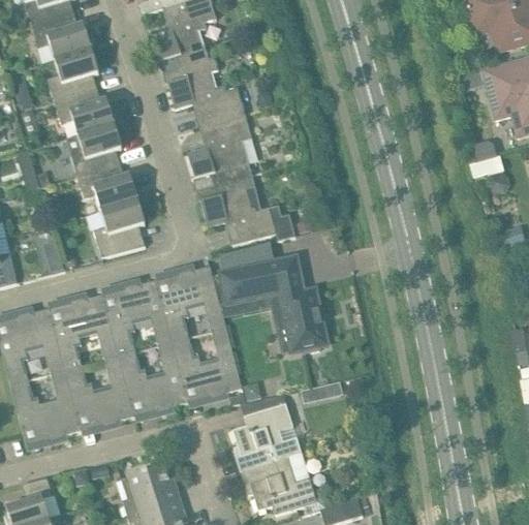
[(36,0),(24,4),(31,26),(68,14),(64,1),(68,0),(36,0)]
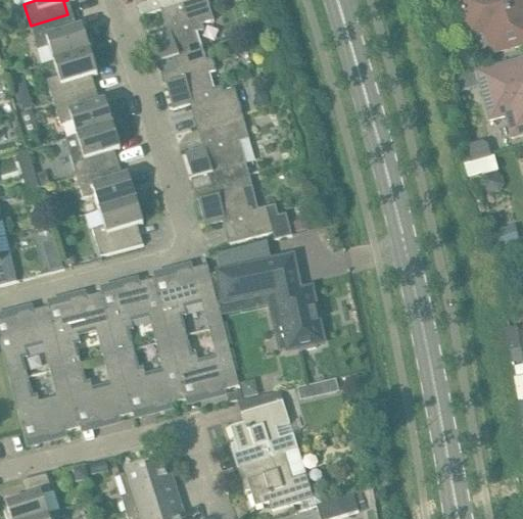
[(162,8),(186,0),(142,0),(137,2),(141,13),(161,6),(162,8)]
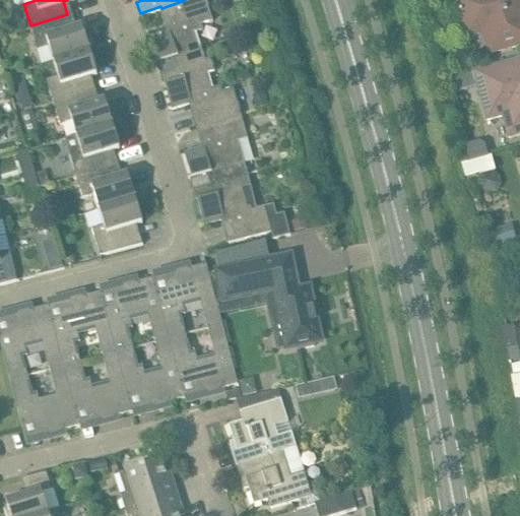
[(185,0),(161,8),(169,29),(149,36),(157,60),(173,55),(177,66),(211,56),(210,56),(205,57),(201,45),(197,46),(192,30),(202,27),(201,22),(212,18),(206,0),(185,0)]
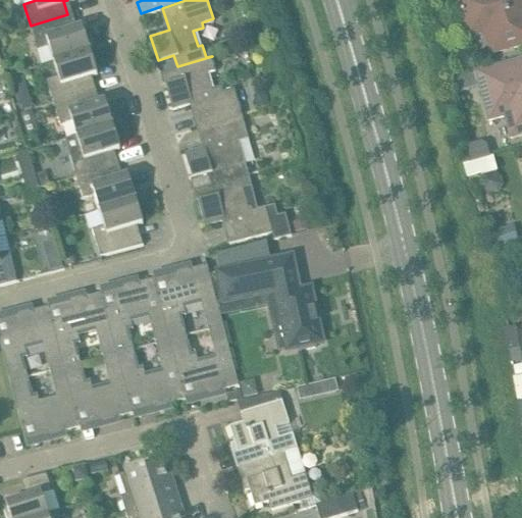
[(458,0),(465,23),(472,28),(483,24),(490,51),(521,42),(521,2),(521,0),(458,0)]
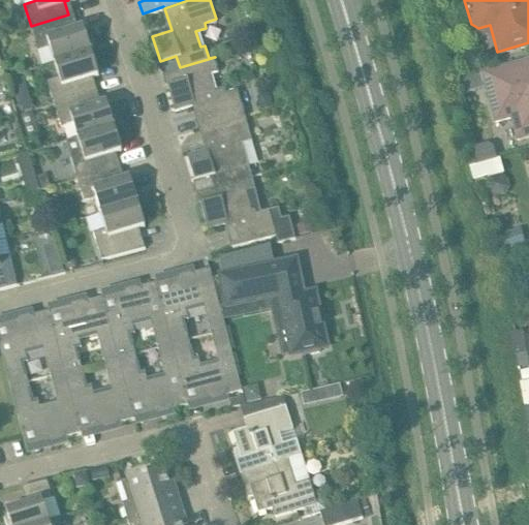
[(68,14),(31,26),(38,49),(51,45),(55,60),(91,49),(84,25),(72,28),(68,14)]
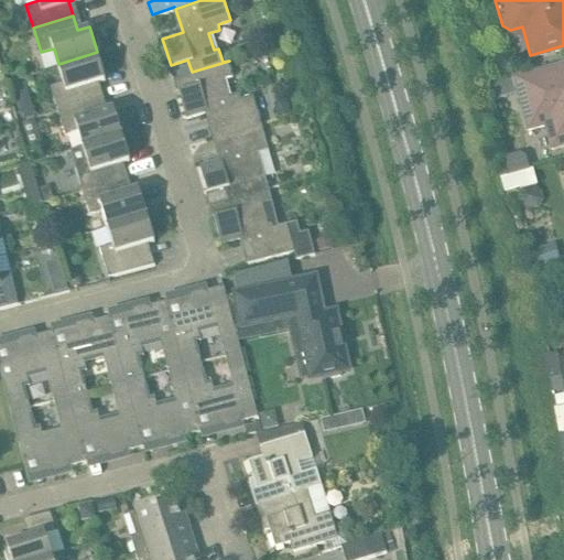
[(51,84),(57,108),(98,96),(94,82),(106,78),(97,52),(58,64),(64,81),(51,84)]
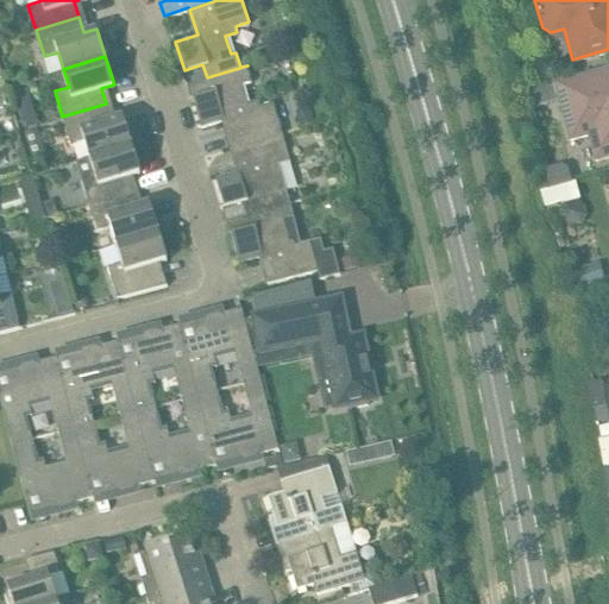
[(557,79),(554,79),(571,137),(589,132),(591,132),(597,157),(608,153),(608,63),(585,70),(557,79)]
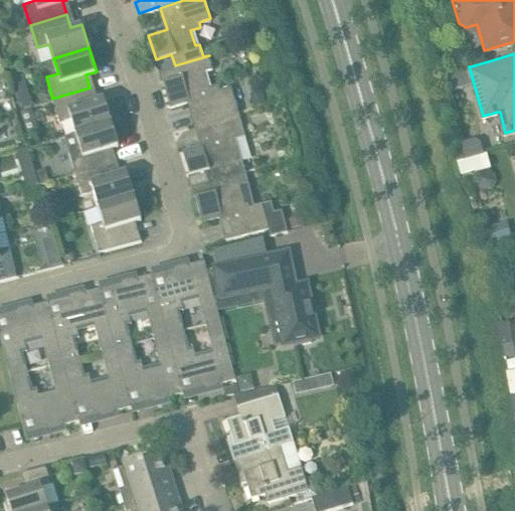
[(209,55),(175,65),(178,76),(163,80),(170,106),(189,101),(195,122),(238,110),(231,84),(219,89),(217,83),(207,86),(203,70),(212,68),(209,55)]
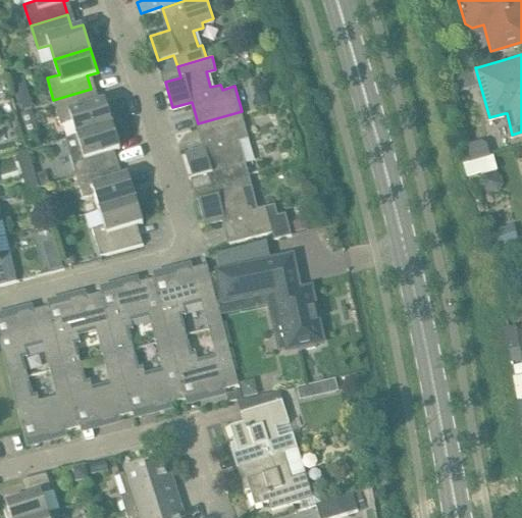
[(468,68),(456,72),(460,89),(472,86),(468,68)]
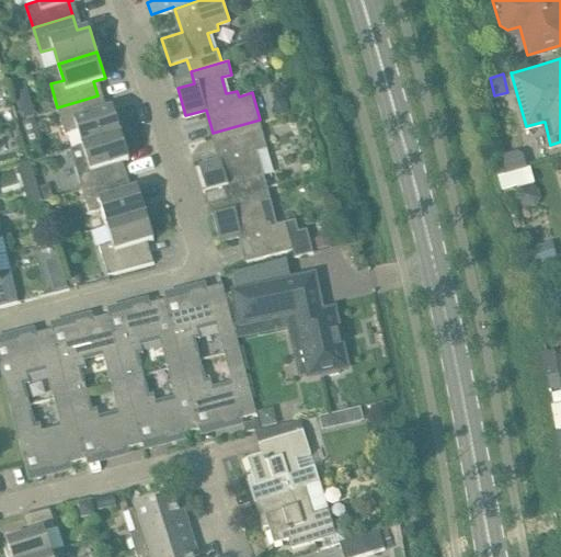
[(78,127),(82,144),(122,132),(114,106),(102,110),(98,95),(57,108),(65,132),(78,127)]
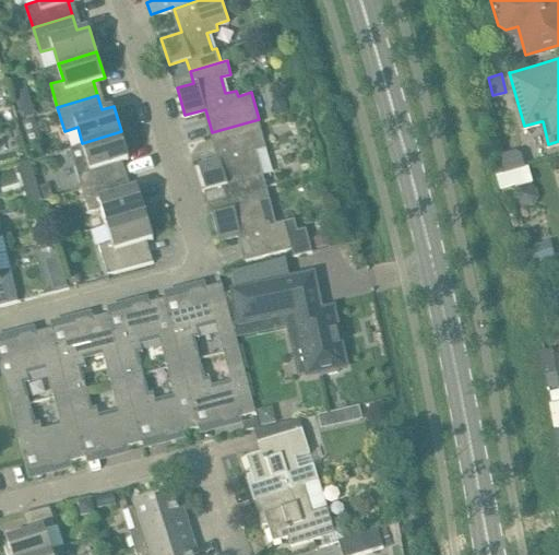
[(285,97),(272,101),(276,114),(288,109),(285,97)]
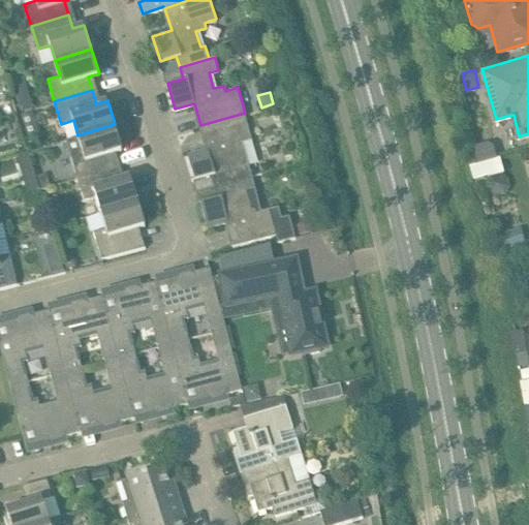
[(245,113),(200,125),(207,148),(187,153),(194,179),(211,175),(213,185),(252,175),(248,162),(246,163),(240,142),(252,139),(245,113)]
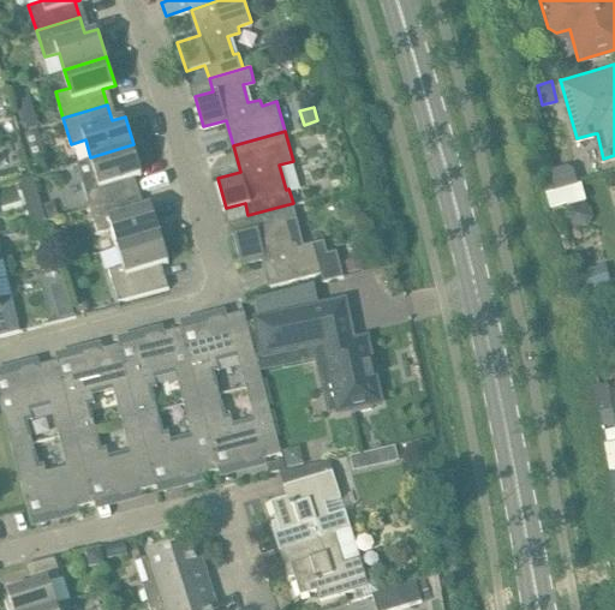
[(82,179),(90,205),(133,192),(129,177),(142,173),(133,144),(90,157),(96,175),(82,179)]
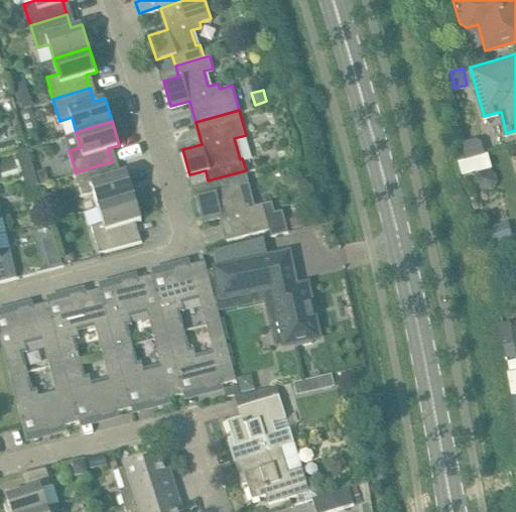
[(487,150),(482,131),(469,135),(474,153),(487,150)]
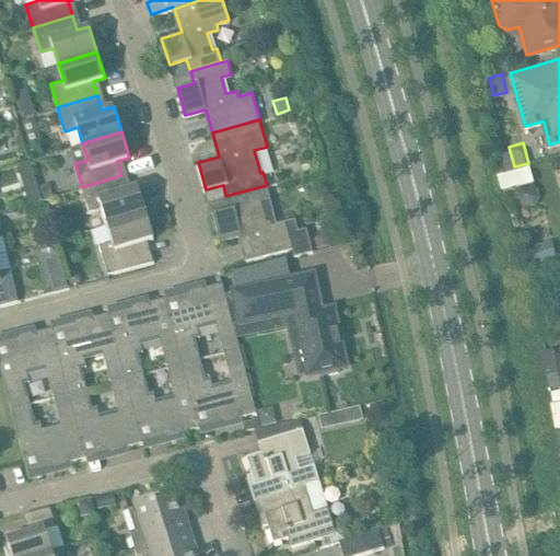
[(121,175),(82,187),(89,211),(102,207),(107,223),(146,211),(138,186),(126,189),(121,175)]
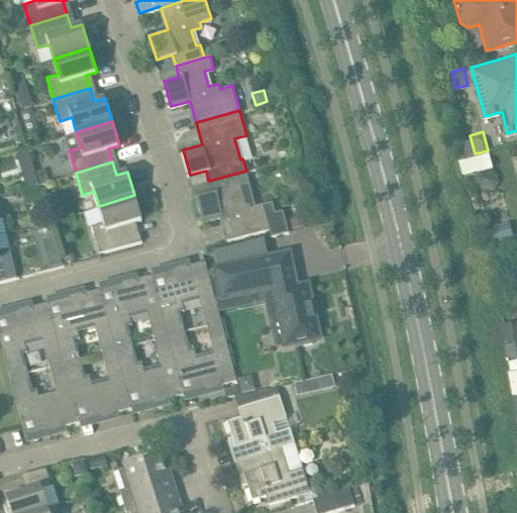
[(246,171),(208,181),(211,192),(196,196),(202,221),(221,216),(227,239),(270,228),(271,235),(288,230),(283,209),(275,211),(272,200),(252,205),(251,200),(244,202),(240,187),(249,184),(246,171)]
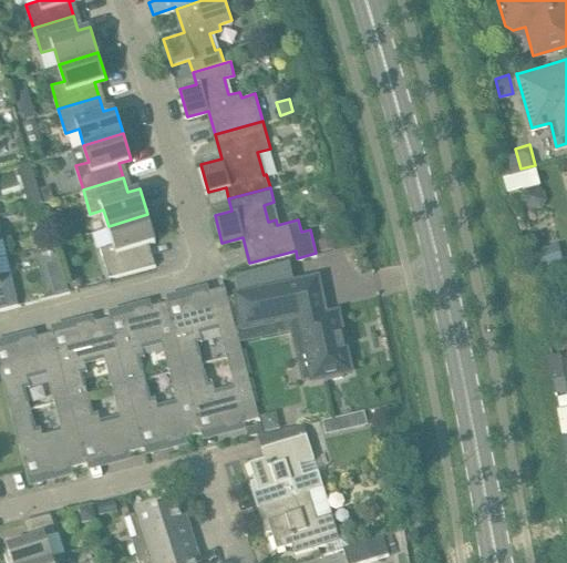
[(30,205),(43,202),(40,190),(27,193),(30,205)]
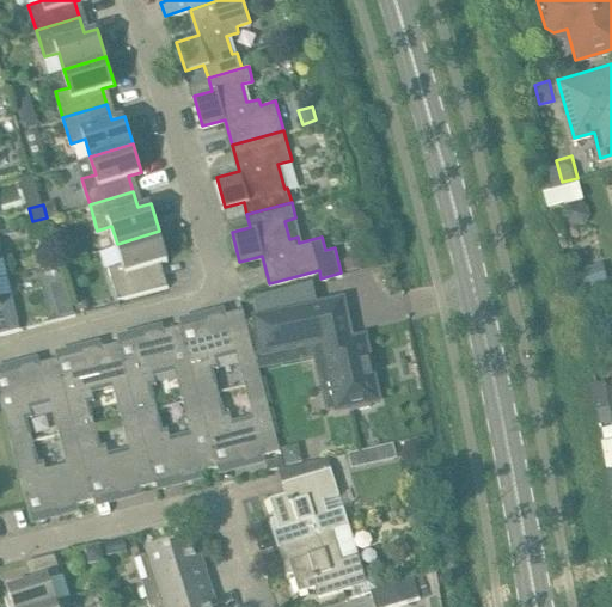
[(167,259),(159,231),(117,244),(122,262),(108,265),(117,298),(167,284),(167,283),(161,284),(155,263),(167,259)]
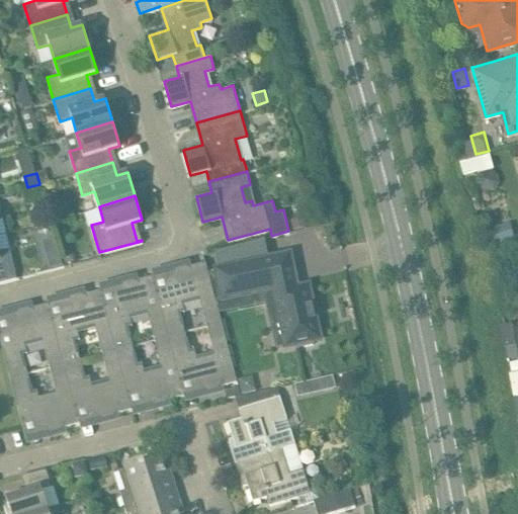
[(299,217),(290,219),(292,227),(300,225),(306,224),(304,216),(299,217)]
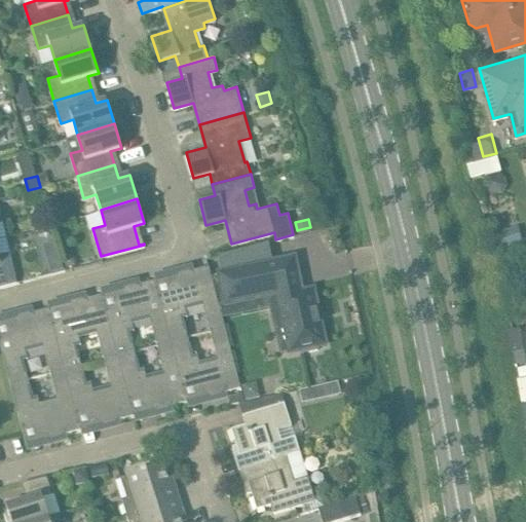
[(502,229),(501,229),(505,246),(506,245),(522,241),(517,225),(502,229)]
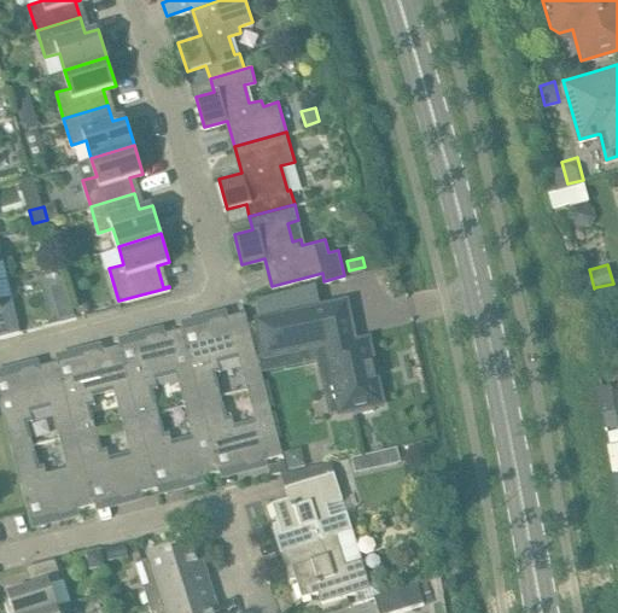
[(0,326),(18,322),(12,298),(12,295),(0,297),(0,326)]
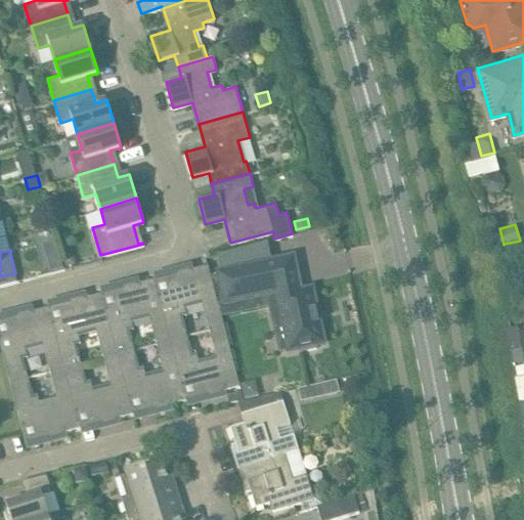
[(47,258),(50,270),(62,266),(59,255),(47,258)]
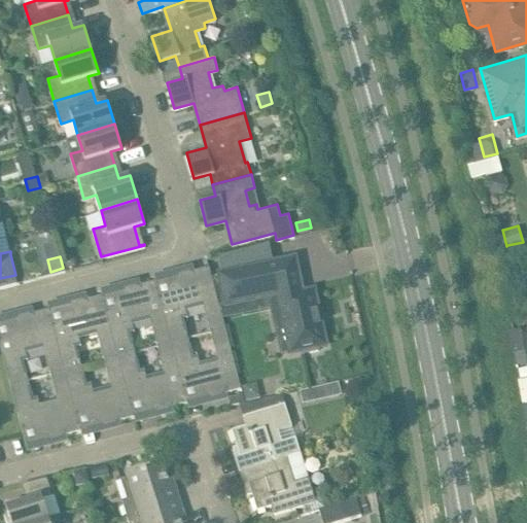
[(302,286),(295,257),(261,265),(221,274),(227,302),(269,293),(281,349),(289,347),(290,350),(305,347),(306,351),(319,348),(319,344),(325,343),(313,289),(301,292),(300,286),(302,286)]
